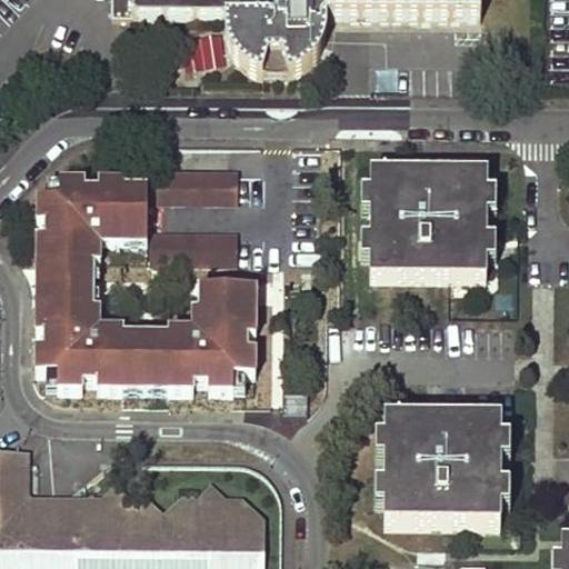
[(482,32),(482,8),(508,8),(515,5),(517,0),(110,0),(110,29),(225,30),(225,42),(227,58),(233,72),(245,83),(259,90),(275,93),(290,91),(305,83),(316,72),(323,59),(326,43),(326,31),(482,32)]
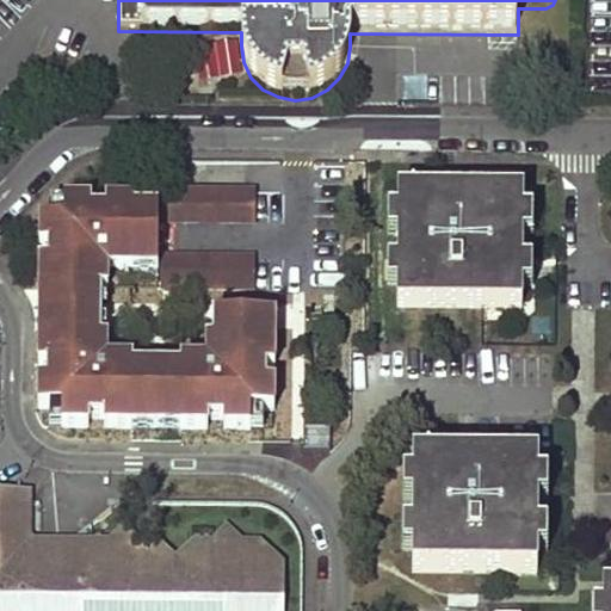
[(252,192),(161,191),(160,223),(252,224),(252,192)]
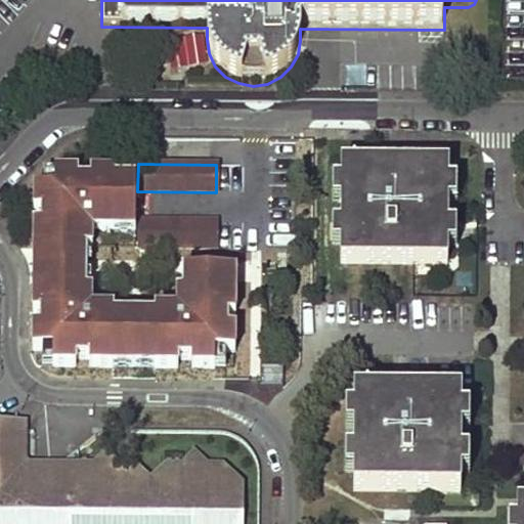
[(446,167),(339,166),(338,264),(445,265),(446,167)]
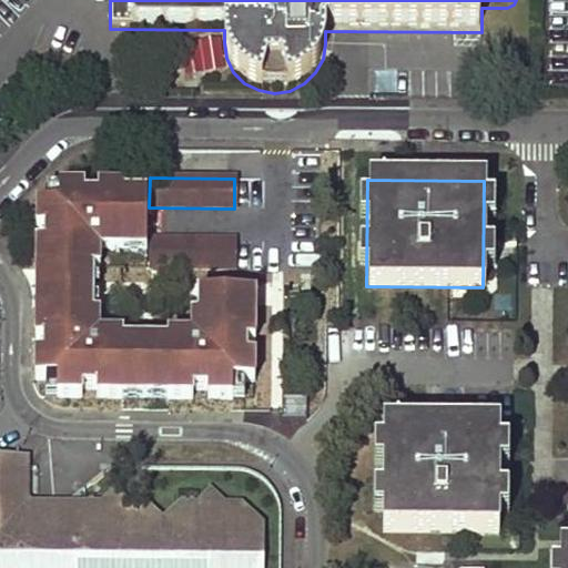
[(36,245),(34,294),(93,294),(93,271),(98,271),(98,251),(144,251),(145,195),(122,194),(122,189),(98,188),(97,194),(83,194),(83,188),(57,188),(57,205),(36,204),(36,230),(43,230),(42,245),(36,245)]
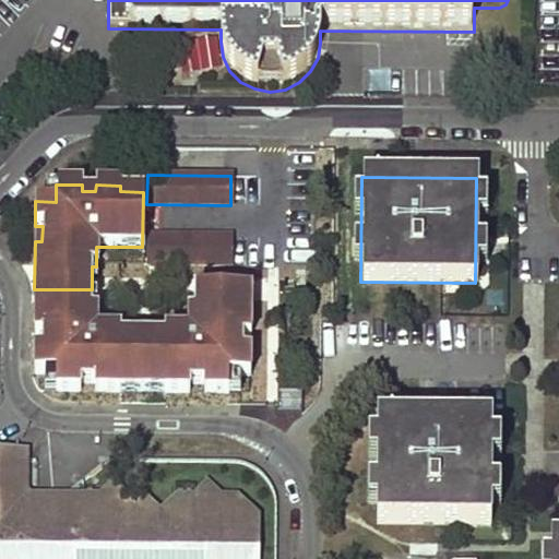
[(146,265),(230,266),(230,237),(146,237),(146,265)]
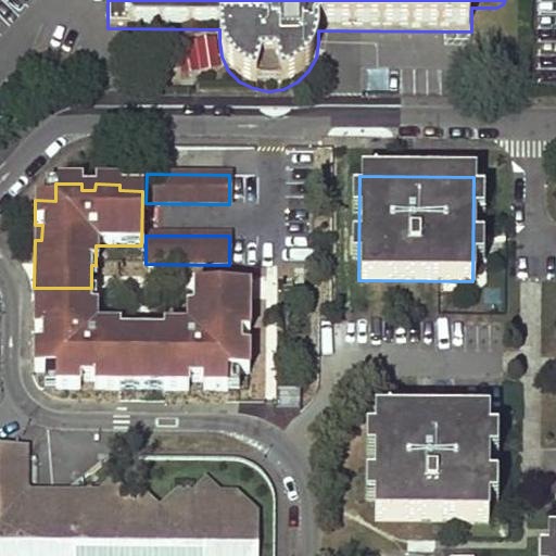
[(91,288),(34,288),(34,335),(41,335),(41,350),(34,350),(33,373),(43,373),(42,390),(79,390),(79,381),(92,382),(92,390),(161,391),(161,335),(117,333),(117,328),(96,328),(96,310),(91,310),(91,288)]
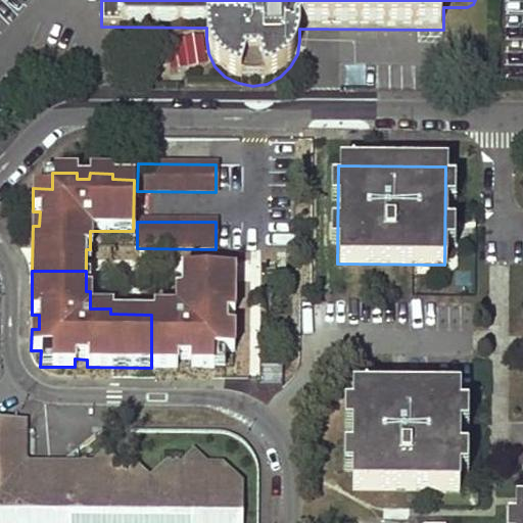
[(151,315),(151,368),(176,368),(176,361),(190,361),(190,368),(224,369),(224,353),(233,353),(233,330),(225,330),(225,316),(233,316),(234,272),(182,272),(182,292),(175,292),(174,310),(153,308),(153,315),(151,315)]
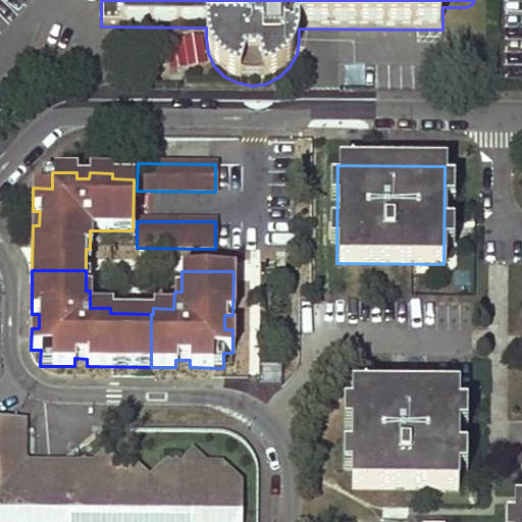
[(458,393),(352,390),(351,488),(457,490),(458,393)]
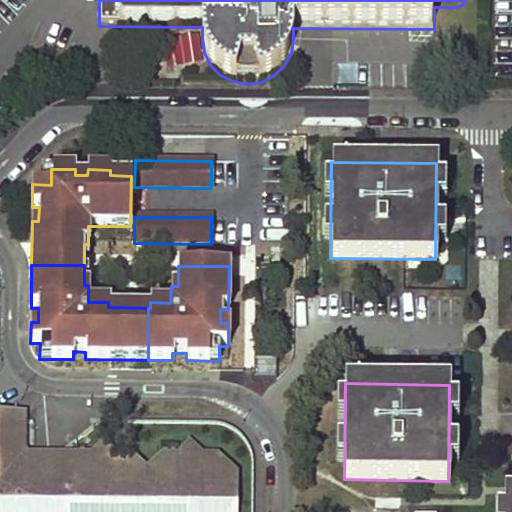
[(0,511),(226,511),(220,505),(231,494),(231,467),(218,454),(202,454),(189,441),(176,452),(158,454),(145,467),(130,453),(116,453),(102,440),(89,451),(73,451),(24,451),(24,416),(0,415),(0,511)]
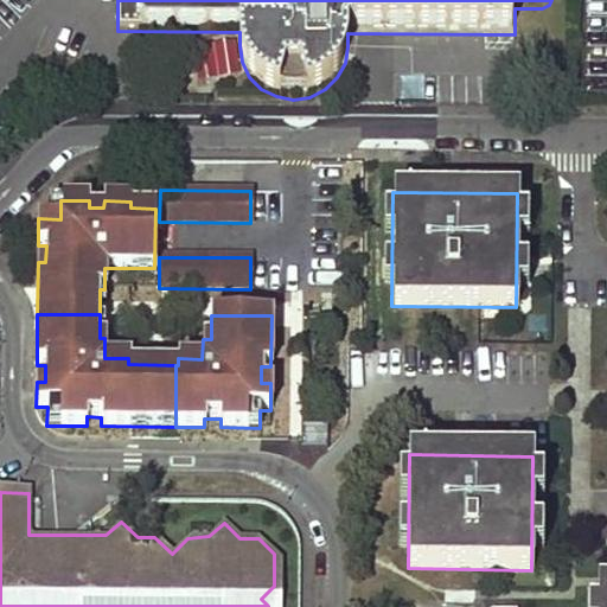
[(606,606),(606,587),(596,588),(596,606),(606,606)]
